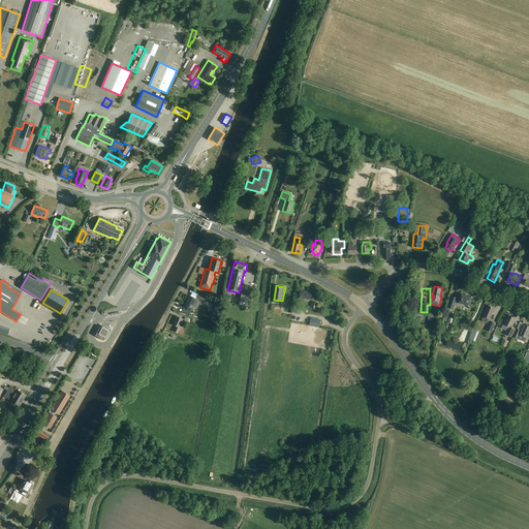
[(300,299),(304,299),(311,300),(312,292),(301,290),(300,299)]
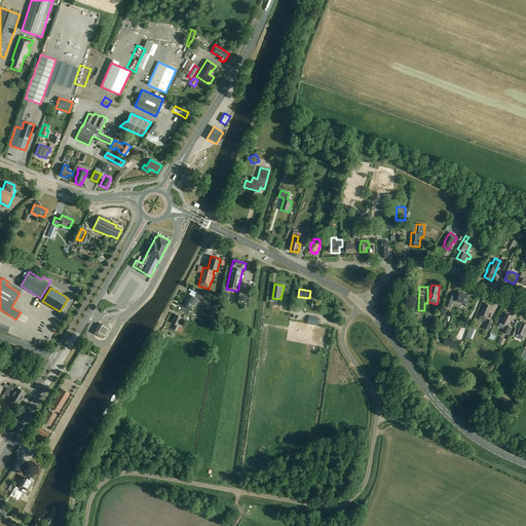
[(248,305),(248,302),(251,293),(240,291),(237,299),(236,303),(248,305)]
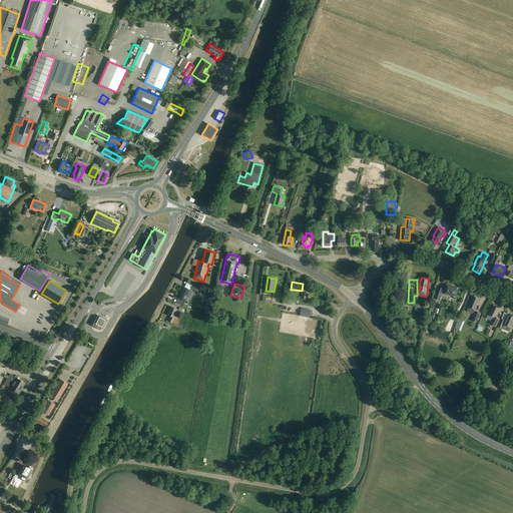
[(438,287),(435,296),(441,298),(442,292),(444,293),(444,294),(455,297),(458,289),(446,285),(445,291),(443,290),(443,289),(438,287)]
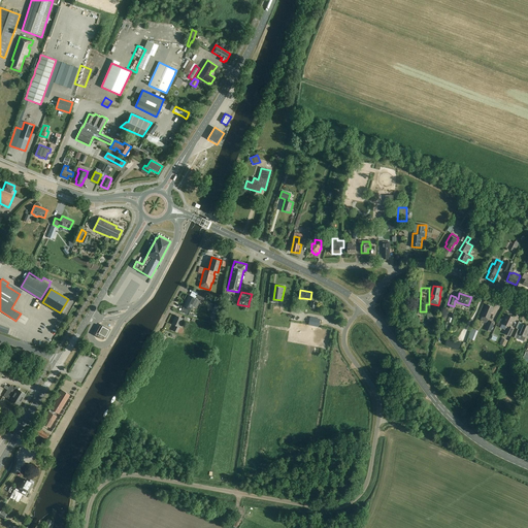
[(186,300),(184,305),(187,307),(191,309),(193,306),(193,305),(194,306),(198,300),(195,299),(192,297),(189,296),(186,300)]
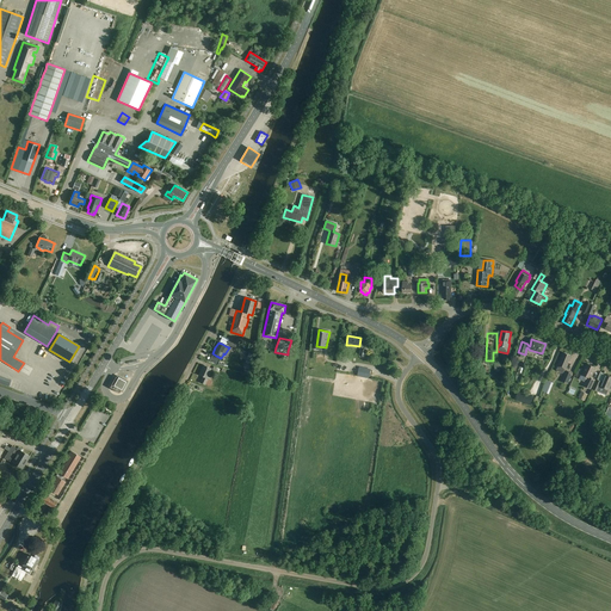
[(565,352),(557,368),(556,370),(557,371),(562,374),(563,372),(565,370),(566,371),(572,356),(565,352)]
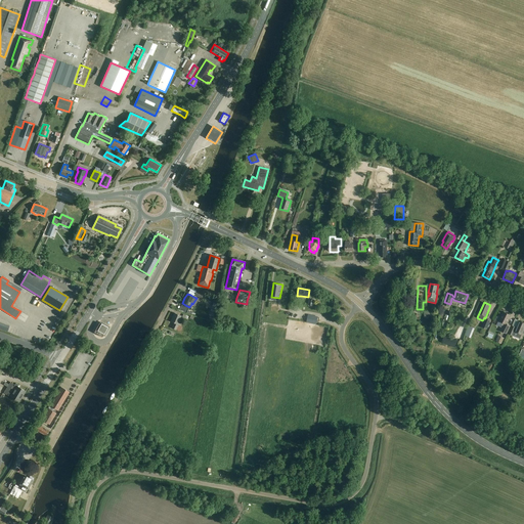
[(468,319),(474,321),(480,306),(473,304),(468,319)]
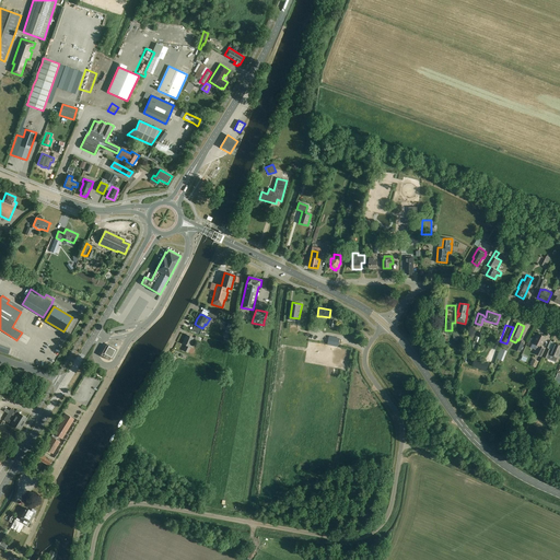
[(179,350),(183,337),(179,336),(181,333),(177,331),(172,347),(179,350)]
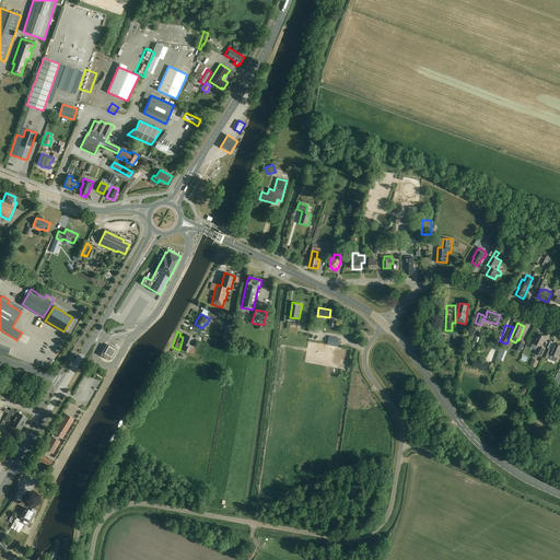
[(532,348),(537,350),(535,353),(535,354),(541,357),(546,348),(541,347),(547,337),(538,334),(534,342),(532,348)]
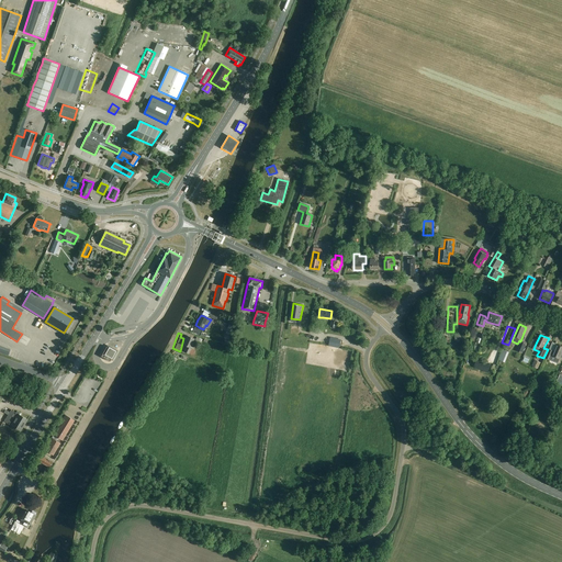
[(182,345),(183,345),(186,346),(187,346),(184,351),(184,352),(187,352),(189,353),(191,349),(191,348),(192,345),(193,341),(194,339),(191,337),(187,336),(182,345)]
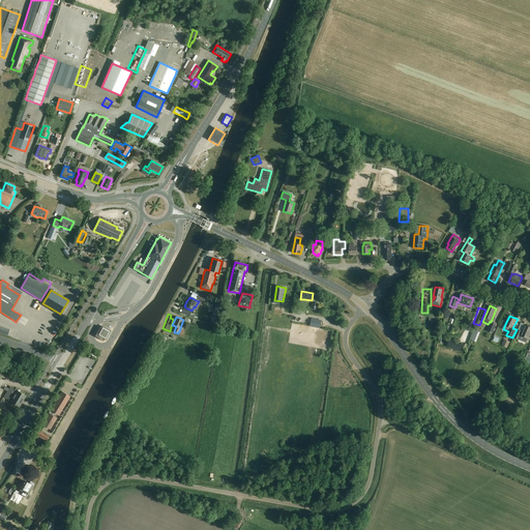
[(321,320),(312,318),(310,326),(320,328),(321,320)]
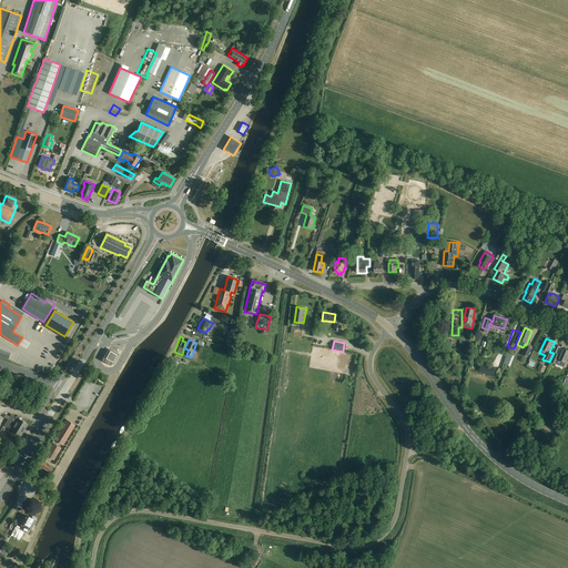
[(523,355),(528,357),(533,347),(527,345),(523,355)]
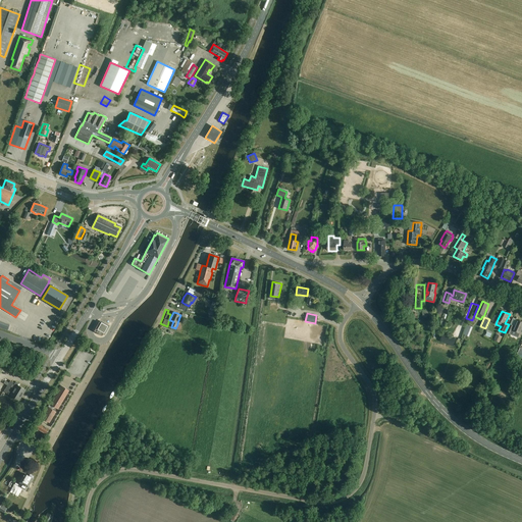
[(520,333),(520,332),(521,332),(521,321),(518,320),(515,326),(511,324),(507,332),(510,334),(512,330),(520,333)]
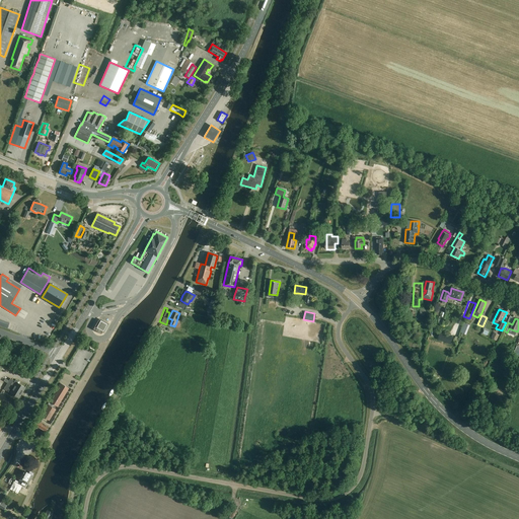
[(9,323),(0,319),(0,325),(7,328),(9,323)]
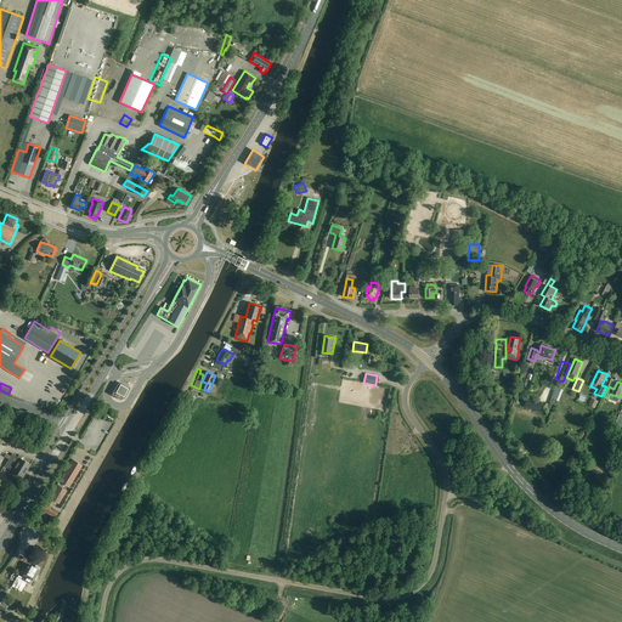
[(120,385),(118,384),(112,395),(122,400),(123,397),(124,397),(128,389),(120,384),(120,385)]
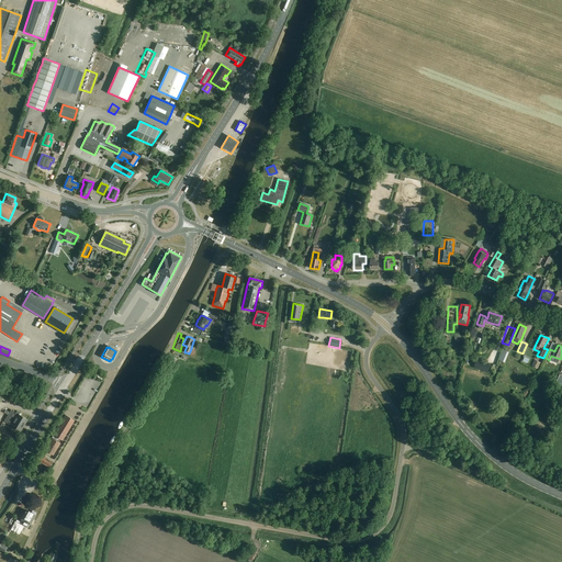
[(499,360),(503,361),(505,362),(508,352),(504,350),(499,360)]
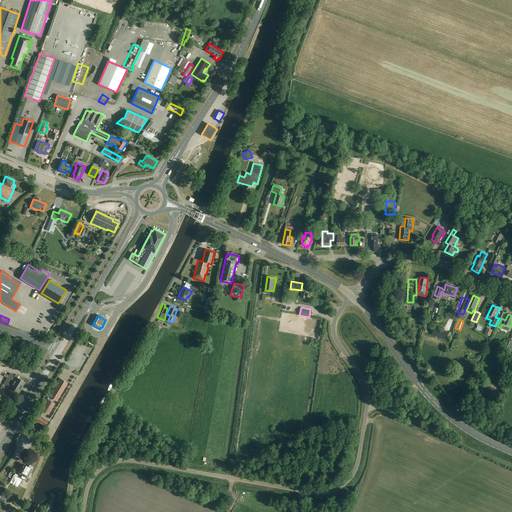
[(452,331),(455,323),(448,321),(445,329),(452,331)]
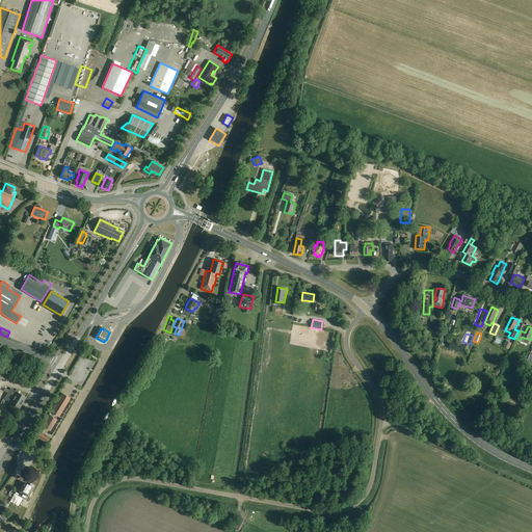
[(448,348),(461,352),(464,345),(451,340),(448,348)]
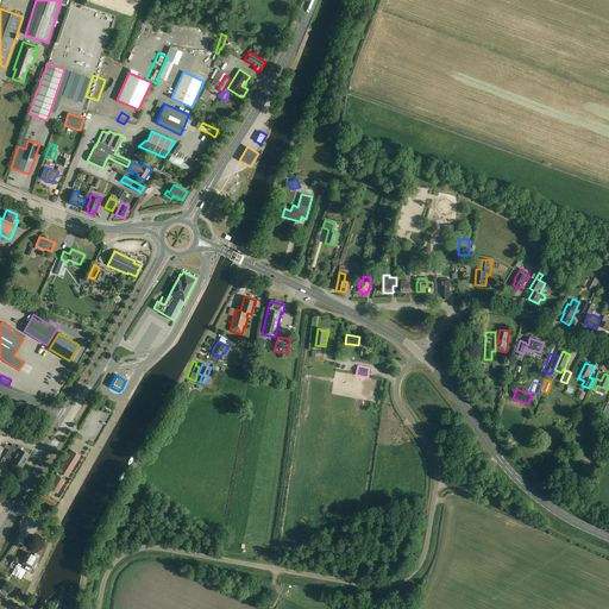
[(85,416),(88,410),(82,407),(79,413),(85,416)]
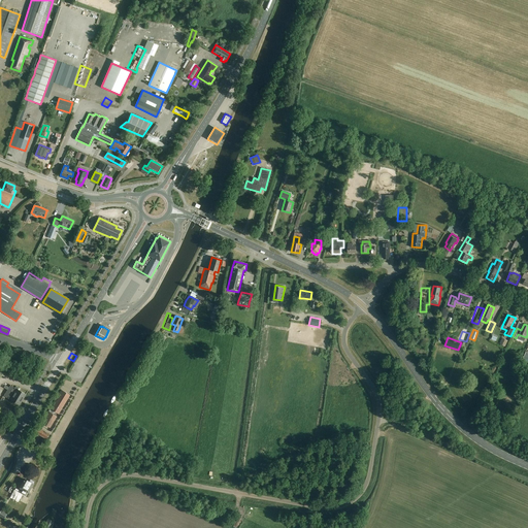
[(7,391),(22,399),(25,394),(18,390),(19,388),(15,386),(14,388),(10,385),(7,391)]
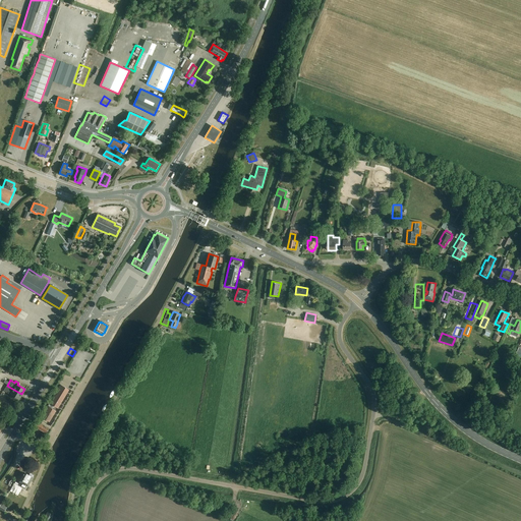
[(57,408),(68,390),(60,385),(49,403),(57,408)]
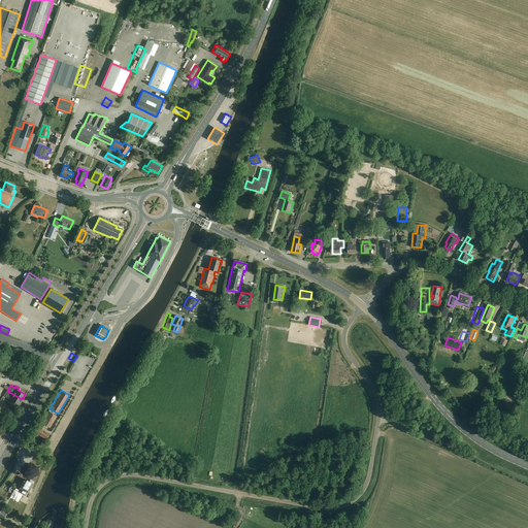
[(19,405),(22,399),(7,391),(3,396),(19,405)]
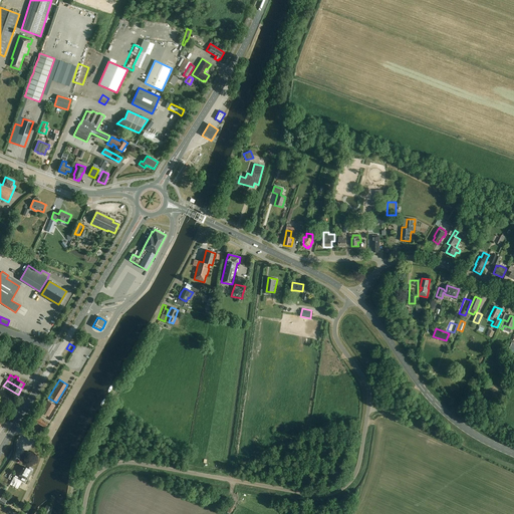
[(44,404),(52,409),(54,406),(46,401),(44,404)]
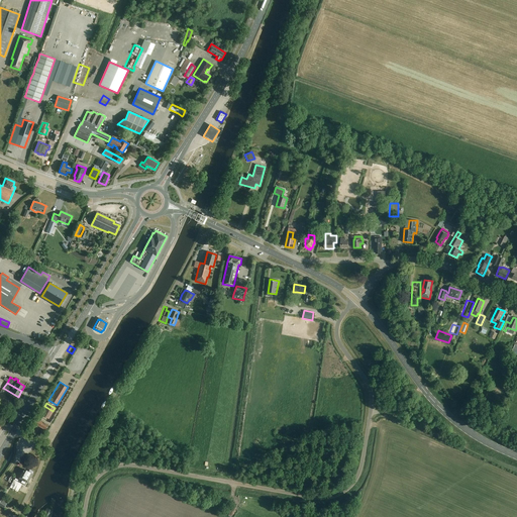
[(50,415),(53,411),(44,406),(42,410),(50,415)]
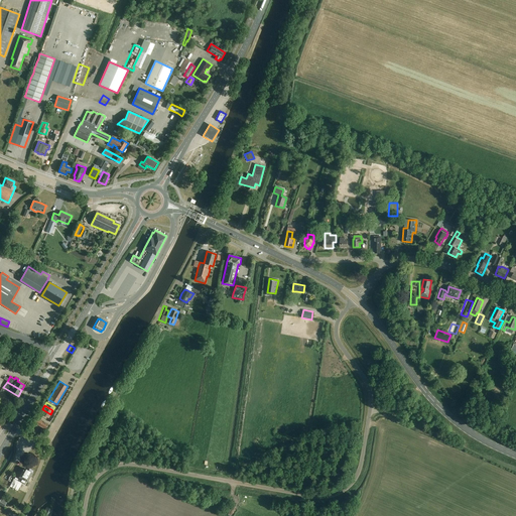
[(50,414),(42,409),(40,413),(48,418),(50,414)]
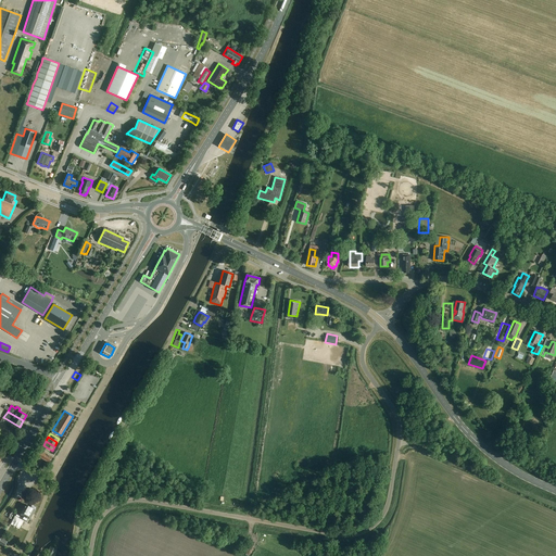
[(39,450),(36,455),(49,463),(52,457),(39,450)]
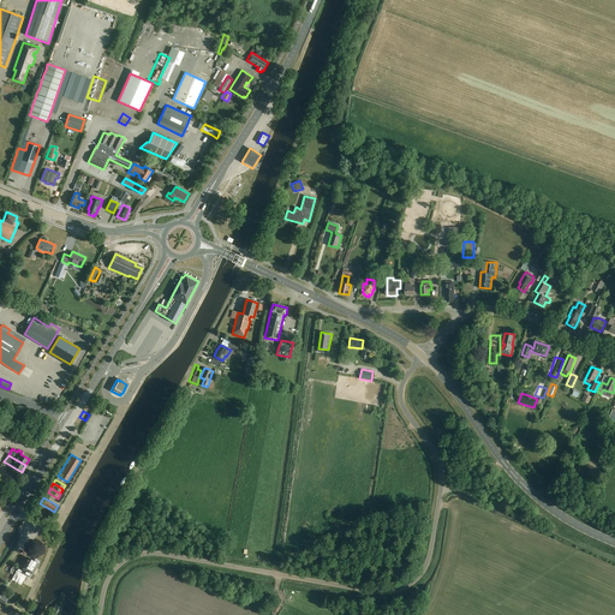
[(452,500),(442,499),(441,509),(452,509),(452,500)]
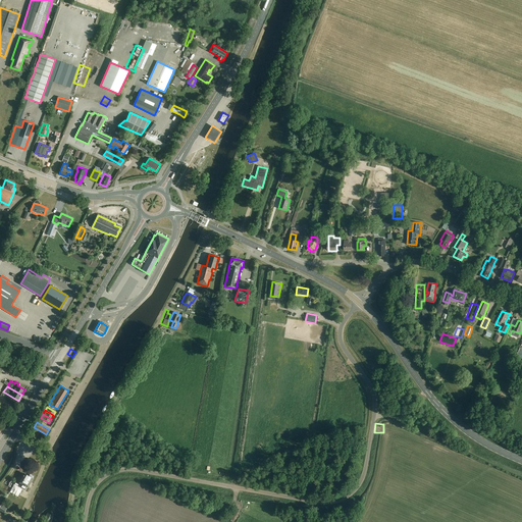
[(21,483),(20,485),(15,482),(14,484),(25,490),(28,487),(29,487),(33,478),(34,476),(30,474),(29,476),(24,474),(19,482),(21,483)]
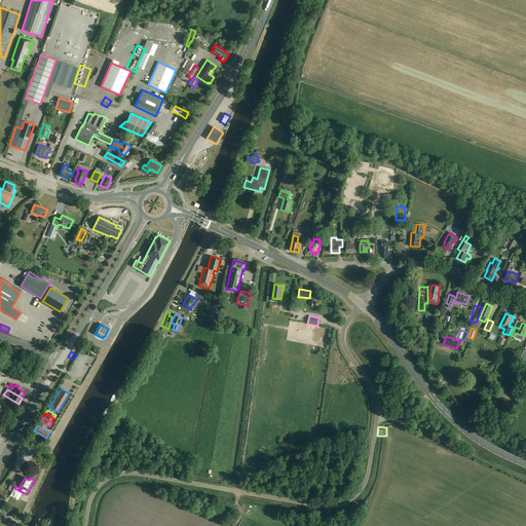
[(12,491),(6,488),(7,487),(2,485),(0,489),(0,491),(9,497),(12,491)]
